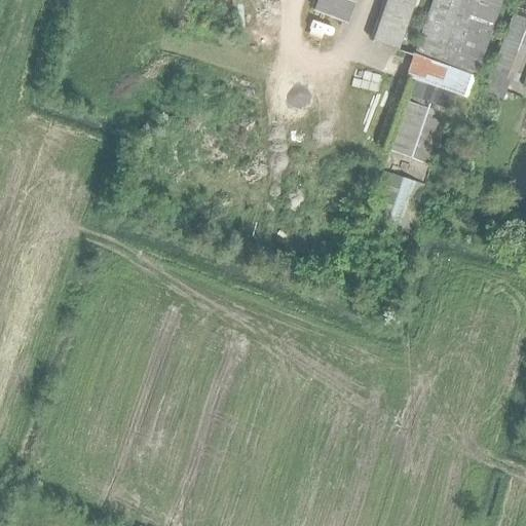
[(357,23),(363,1),(360,0),(324,0),(321,12),(357,23)]
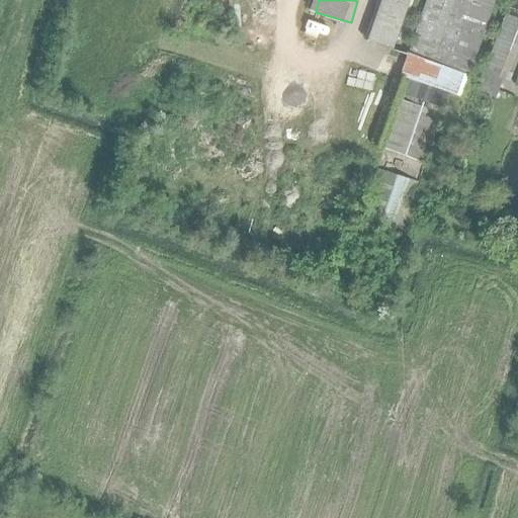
[(379,0),(365,40),(392,51),(408,0),(379,0)]
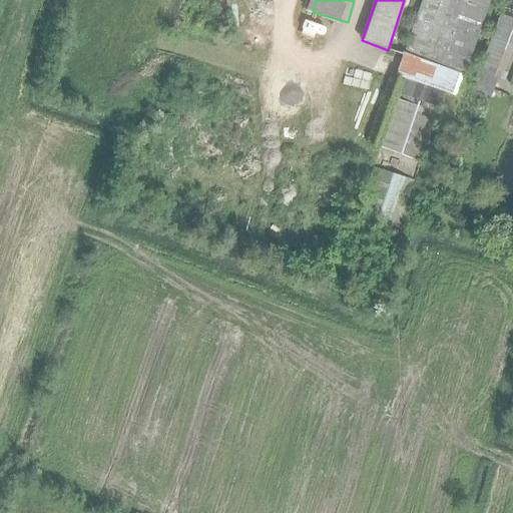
[(421,0),(403,54),(396,75),(404,78),(444,92),(456,96),(462,76),(487,0),(421,0)]
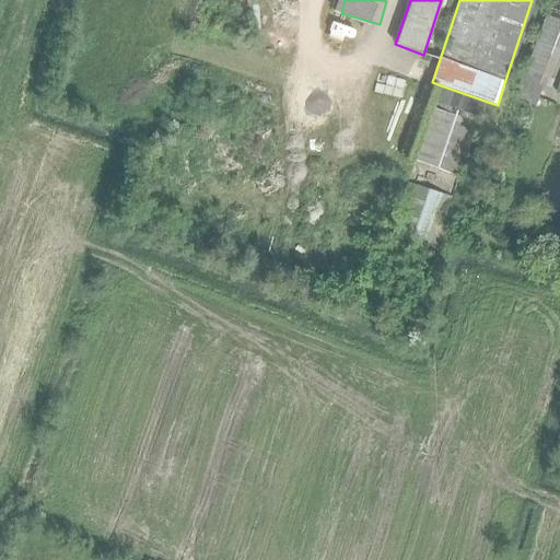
[(559,0),(550,0),(547,8),(559,12),(559,0)]
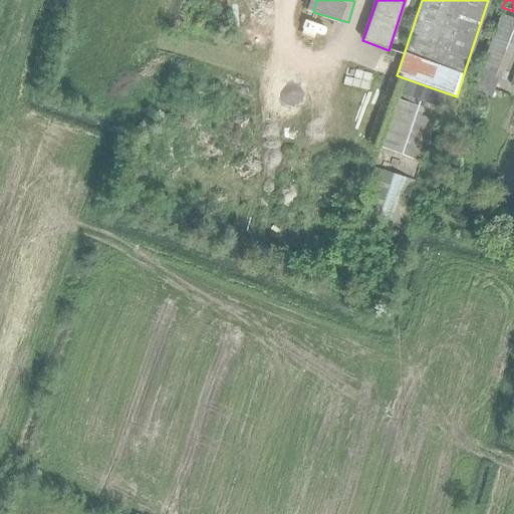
[(479,70),(501,79),(513,44),(513,19),(500,14),(479,70)]
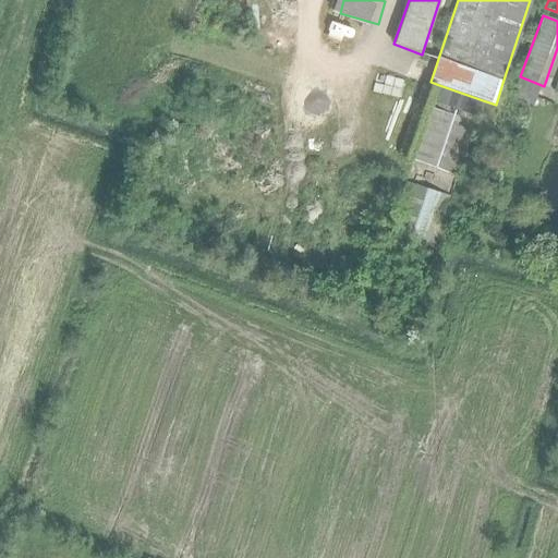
[(431,108),(411,159),(458,177),(475,123),(483,100),(439,85),(431,108)]
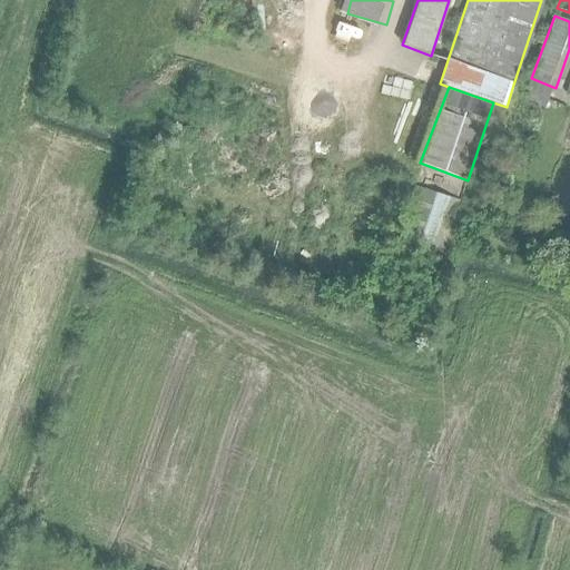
[(413,186),(394,247),(440,261),(459,200),(413,186)]
